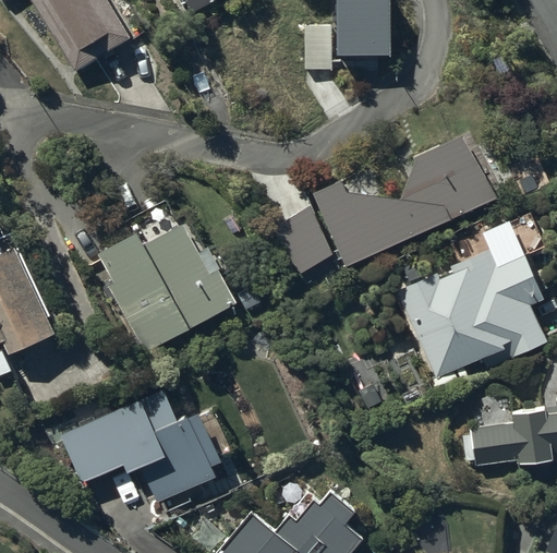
[(129,34),(107,0),(0,0),(0,1),(1,1),(2,0),(29,0),(73,69),(129,34)]
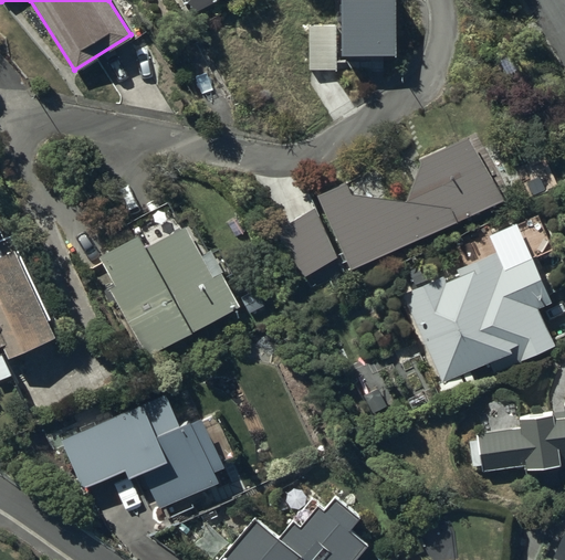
[(178,0),(188,17),(218,0),(178,0)]
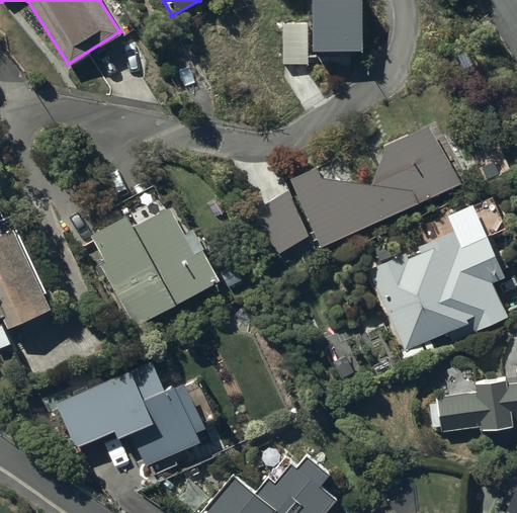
[(120,218),(91,236),(105,264),(101,266),(135,328),(219,277),(205,255),(212,250),(199,228),(191,233),(171,198),(163,202),(153,185),(115,208),(120,218)]
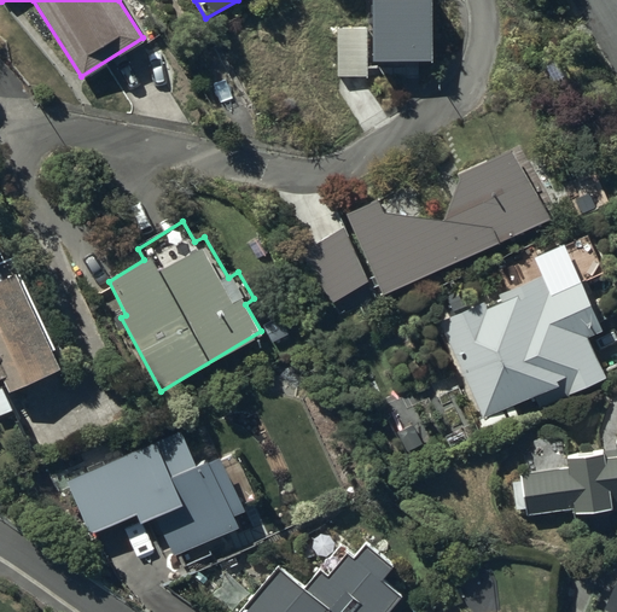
[(518,283),(440,322),(483,421),(533,398),(540,413),(605,380),(586,338),(603,330),(578,279),(549,292),(533,258),(512,269),(518,283)]
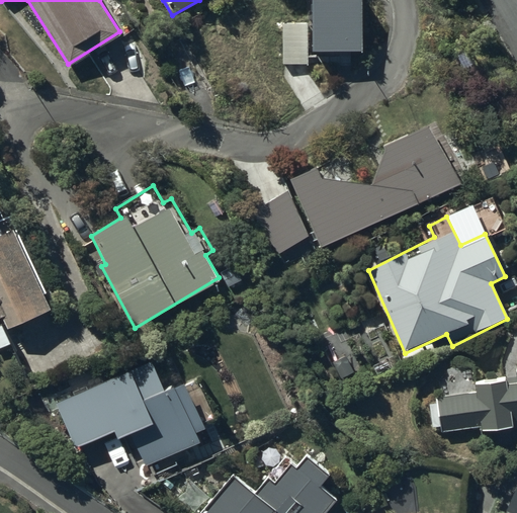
[(0,320),(2,319),(7,329),(51,309),(13,229),(1,234),(0,232),(0,320)]
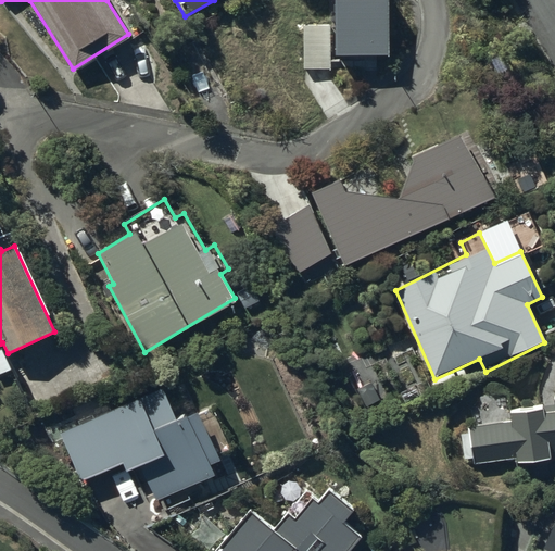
[(179,418),(164,388),(59,437),(80,484),(124,463),(127,471),(139,465),(156,503),(216,476),(210,463),(219,459),(197,410),(179,418)]
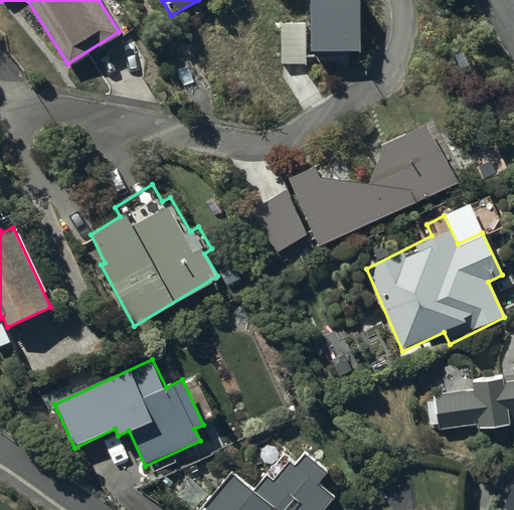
[(513,425),(513,366),(512,367),(513,378),(513,380),(504,382),(503,376),(472,381),(474,391),(465,393),(464,386),(440,390),(442,397),(434,398),(434,401),(426,402),(430,428),(438,427),(439,432),(479,426),(479,428),(508,423),(508,426),(513,425)]
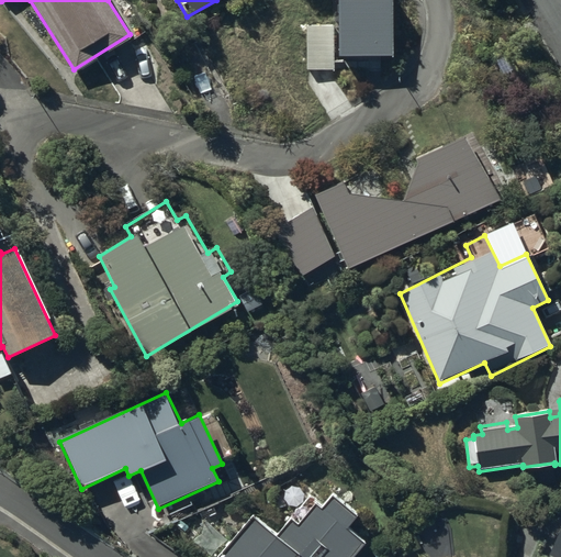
[(276,535),(253,516),(221,556),(351,556),(366,539),(348,526),(358,514),(332,492),(322,504),(316,499),(298,521),(291,515),(276,535)]
